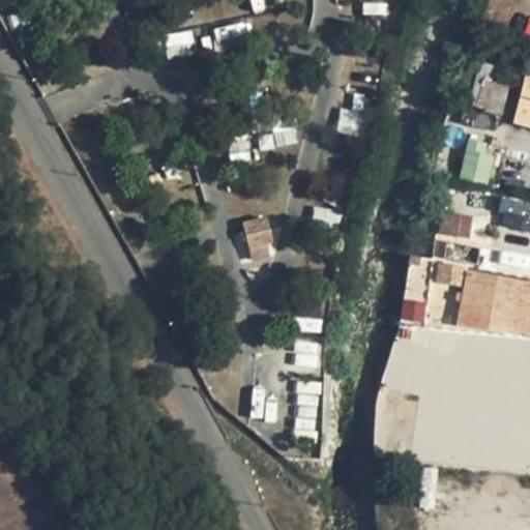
[(529,74),(525,74),(512,122),(529,125),(529,74)]
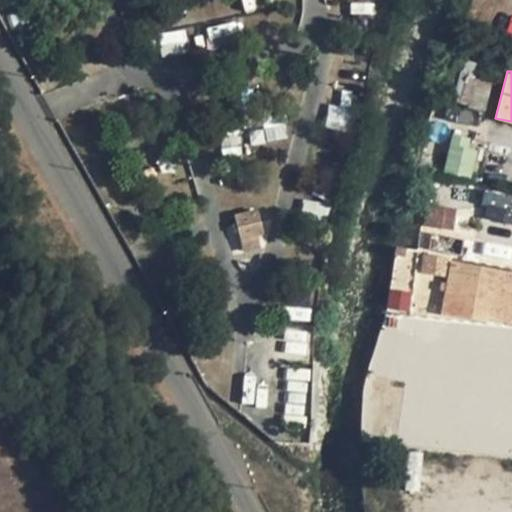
[(452,133),(443,171),(471,178),(480,140),(452,133)]
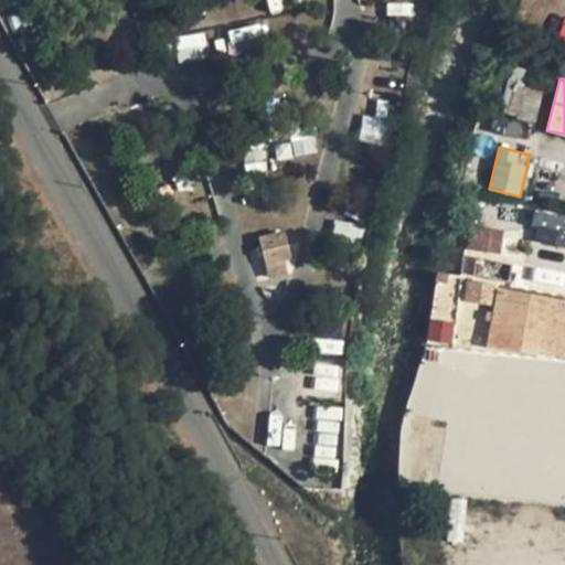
[(564,216),(534,210),(530,226),(564,234),(564,216)]
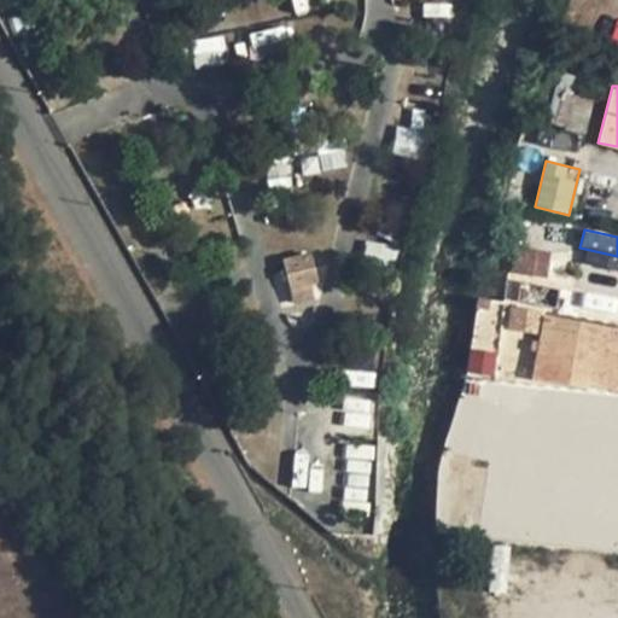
[(617,270),(617,256),(579,248),(577,263),(617,270)]
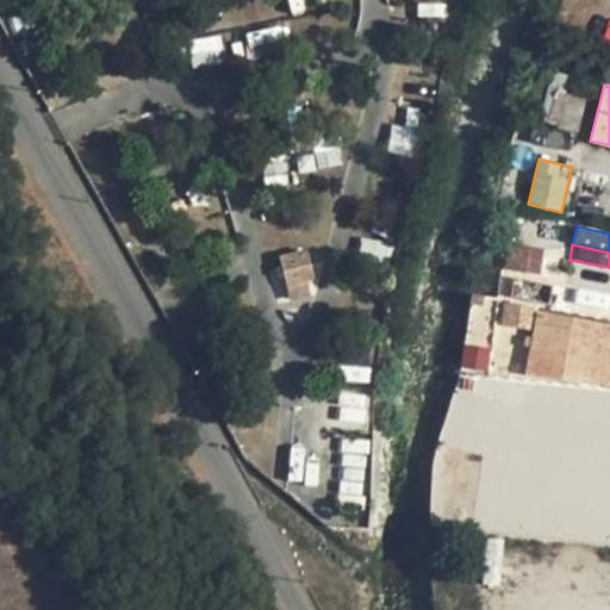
[(510,247),(506,271),(536,273),(539,249),(510,247)]
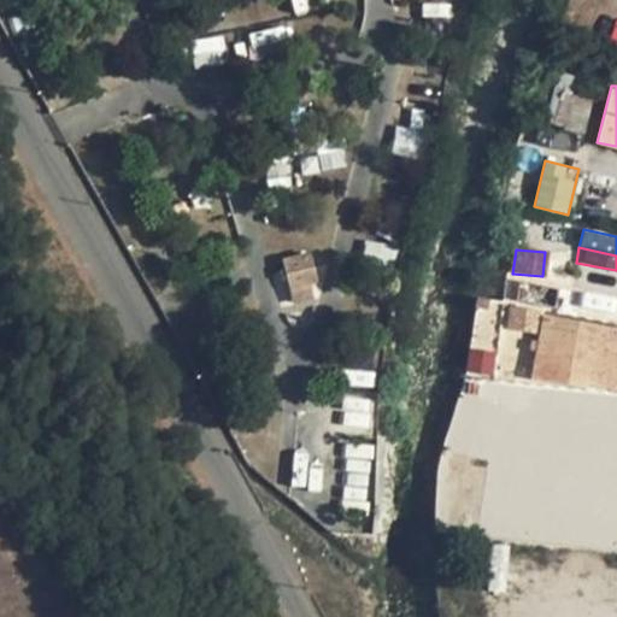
[(285,283),(288,299),(311,295),(309,278),(285,283)]
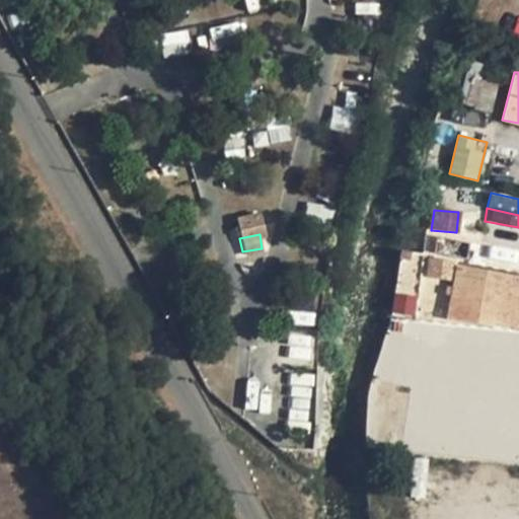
[(434,253),(437,236),(425,234),(423,251),(434,253)]
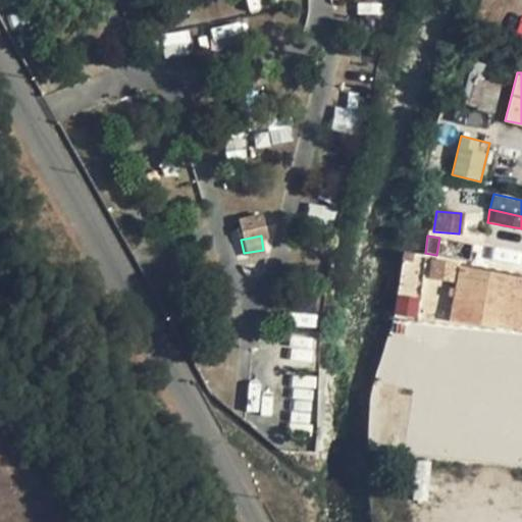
[(472,261),(474,245),(439,238),(436,255),(472,261)]
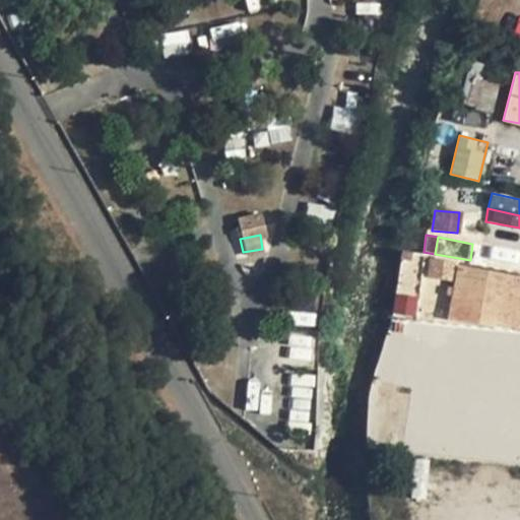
[(490,247),(472,244),(470,260),(488,263),(490,247)]
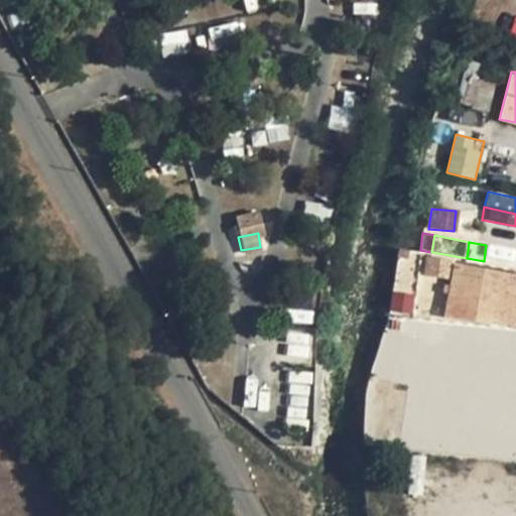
[(261,256),(260,247),(241,250),(242,258),(261,256)]
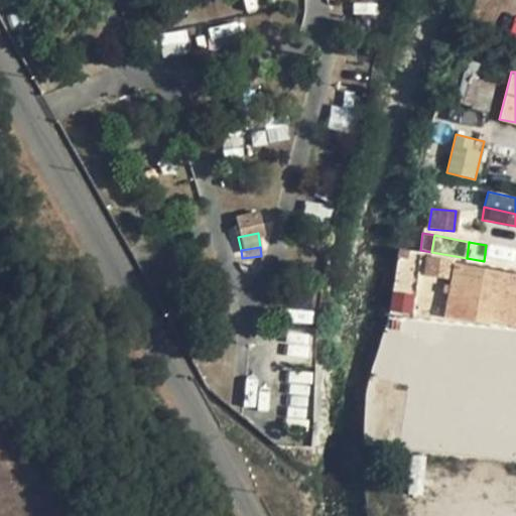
[(439,278),(442,258),(426,256),(423,276),(439,278)]
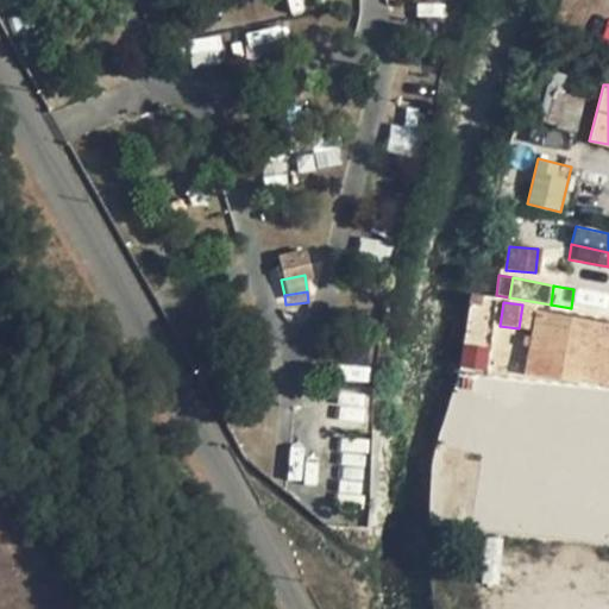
[(532,306),(522,305),(519,328),(529,330),(532,306)]
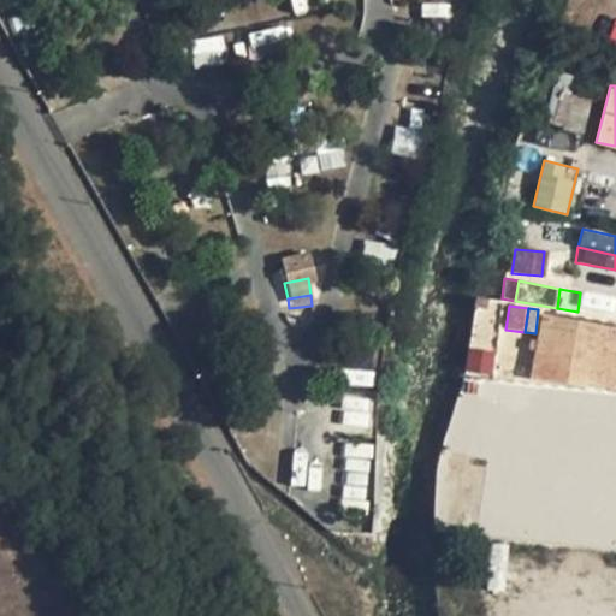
[(529,379),(584,388),(585,385),(603,388),(614,329),(542,314),(529,379)]
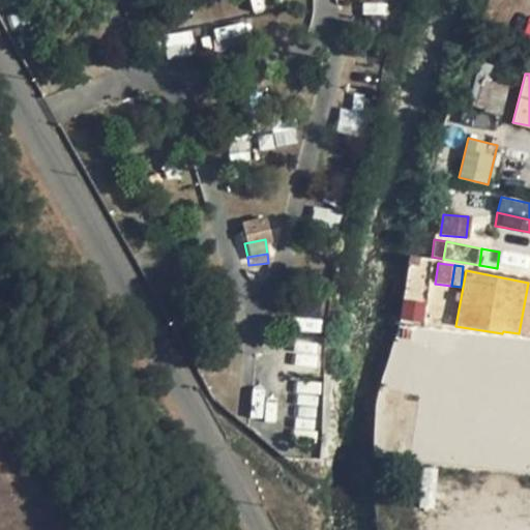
[(529,282),(528,283),(519,333),(529,335),(529,282)]
